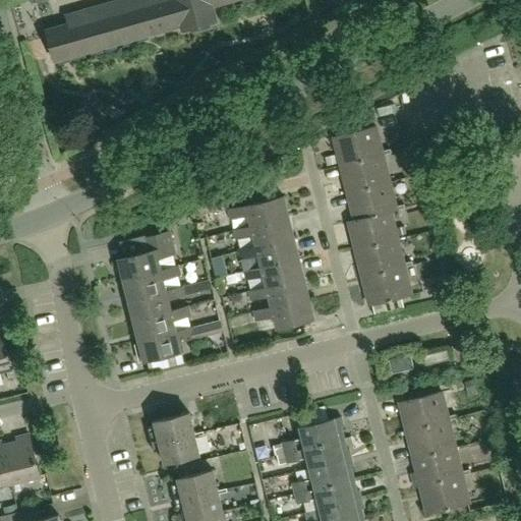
[(68,24),(46,31),(54,60),(181,24),(183,31),(217,20),(212,5),(229,0),(117,0),(65,15),(68,24)]
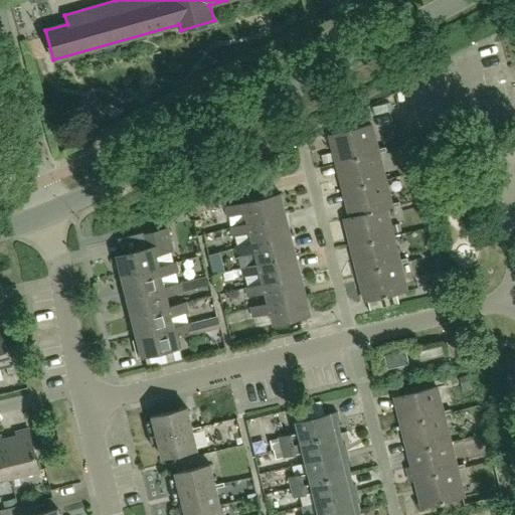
[(372,126),(330,136),(337,164),(379,154),(379,153),(387,151),(386,147),(378,149),(372,126)]
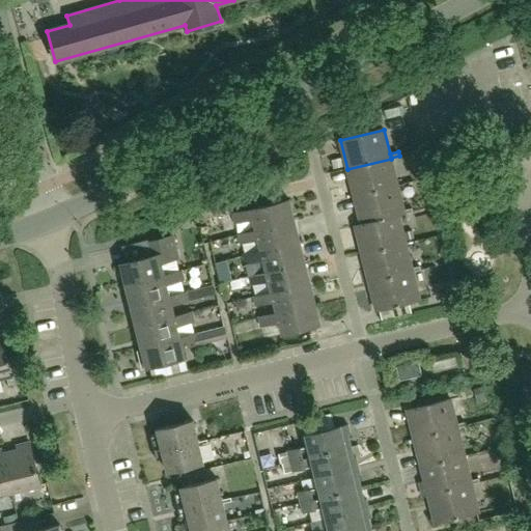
[(347,169),(355,197),(398,186),(391,159),(347,169)]
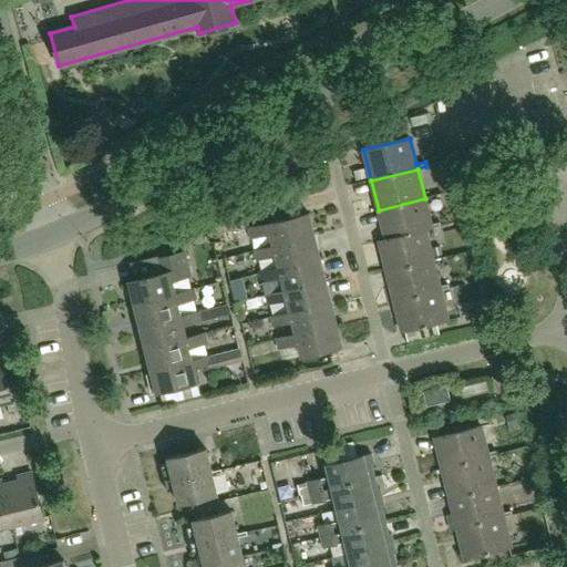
[(379,241),(425,230),(425,229),(441,226),(440,223),(432,225),(425,198),(379,210),(385,239),(379,241)]
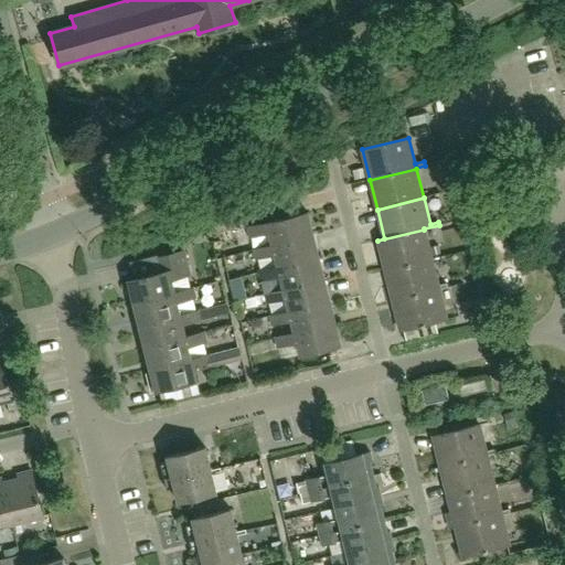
[(273,245),(312,235),(307,213),(247,227),(251,238),(269,234),(273,245)]
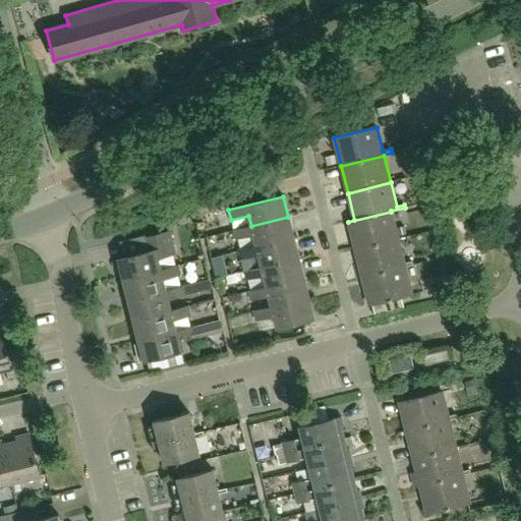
[(348,222),(355,249),(398,239),(391,212),(348,222)]
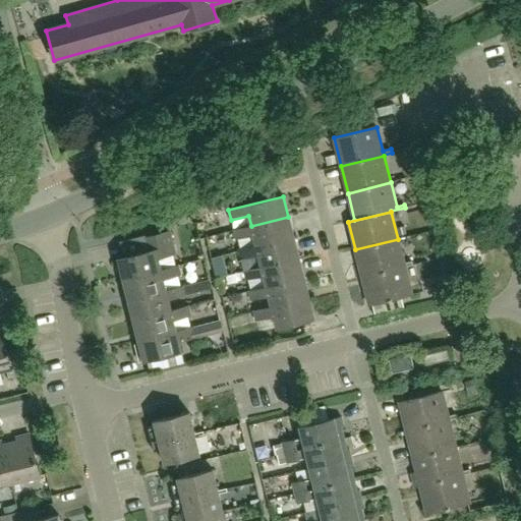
[(251,226),(233,230),(236,240),(253,236),(255,246),(293,237),(288,217),(251,226)]
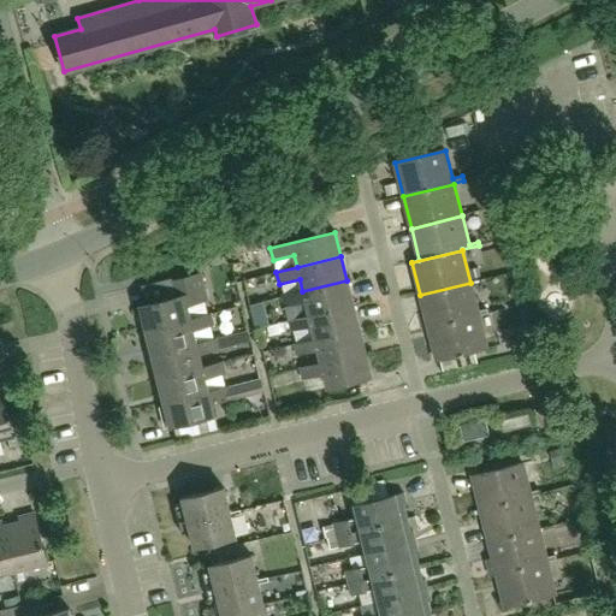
[(140,306),(146,330),(190,319),(188,306),(208,301),(201,273),(171,282),(175,297),(140,306)]
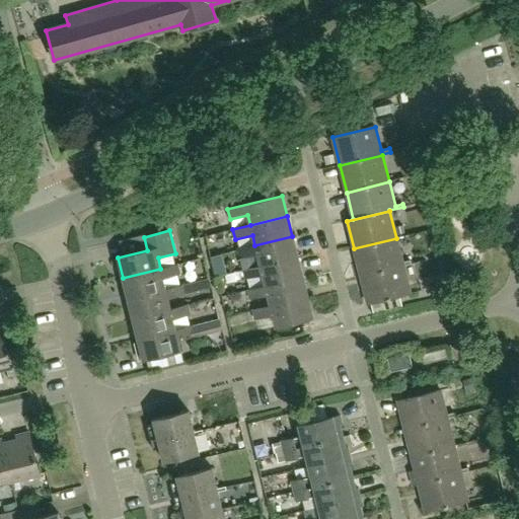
[(292,236),(254,245),(255,245),(237,249),(239,258),(257,254),(260,266),(297,256),(292,236)]
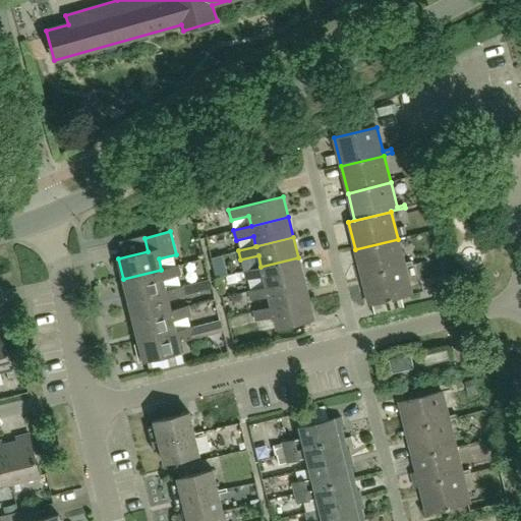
[(355,249),(362,277),(405,267),(412,265),(411,262),(404,264),(398,239),(355,249)]
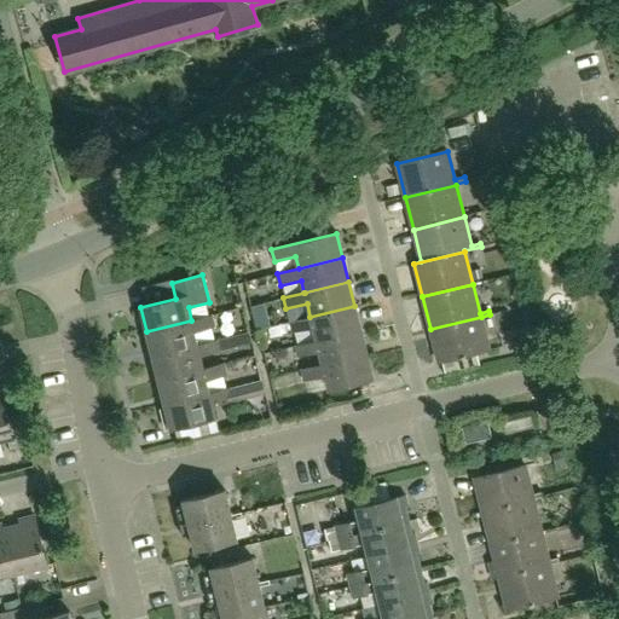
[(354,306),(310,317),(289,322),(293,333),(313,328),(316,341),(360,330),(354,306)]
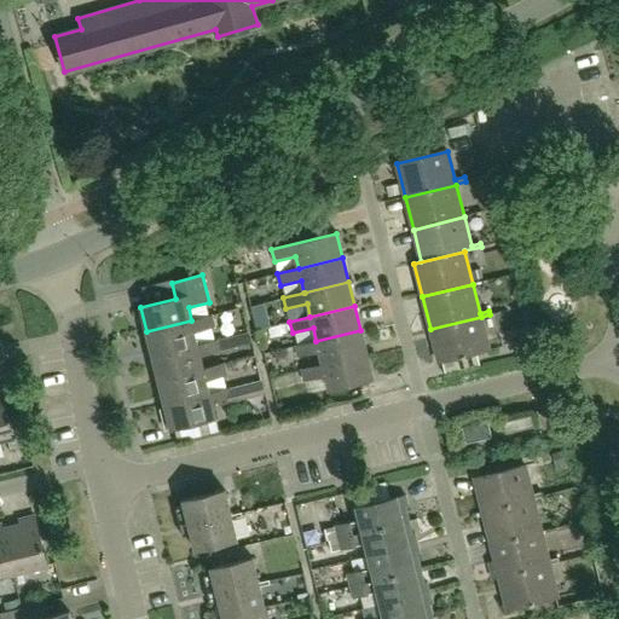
[(213,316),(191,320),(146,331),(152,356),(197,345),(195,331),(215,327),(213,316)]
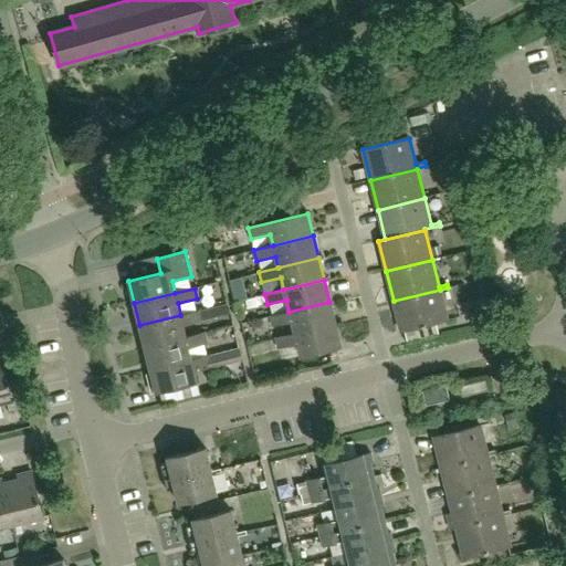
[(447,320),(440,290),(394,301),(401,332),(408,329),(411,342),(439,335),(436,323),(447,320)]
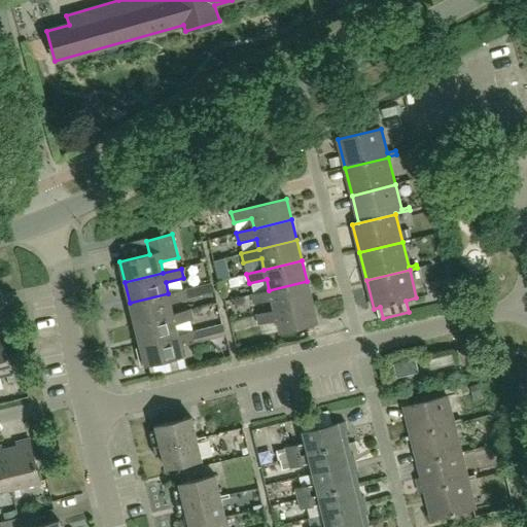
[(307,281),(269,290),(251,294),(254,305),(272,300),(274,310),(312,301),(307,281)]
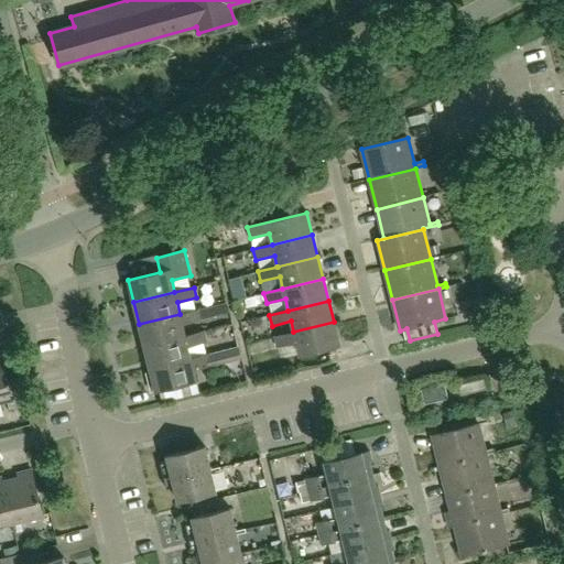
[(227,302),(180,314),(139,324),(144,346),(185,336),(183,325),(230,313),(227,302)]
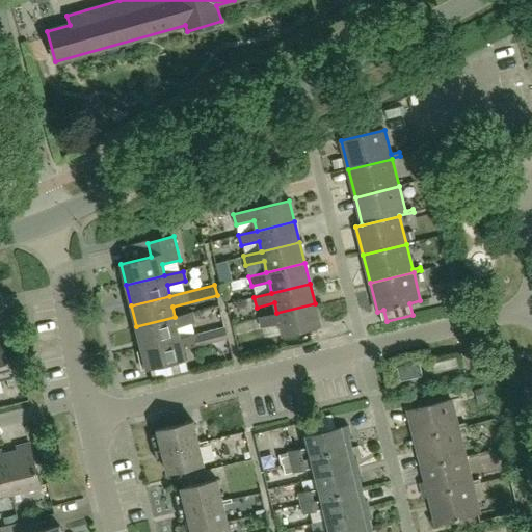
[(315,303),(276,313),(276,314),(259,318),(261,327),(280,323),(283,335),(320,325),(315,303)]
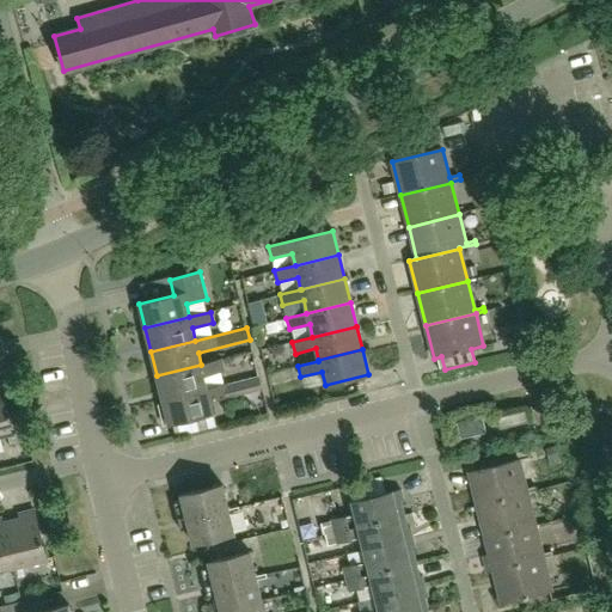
[(225,371),(221,360),(201,365),(157,375),(163,399),(207,389),(203,375),(225,371)]
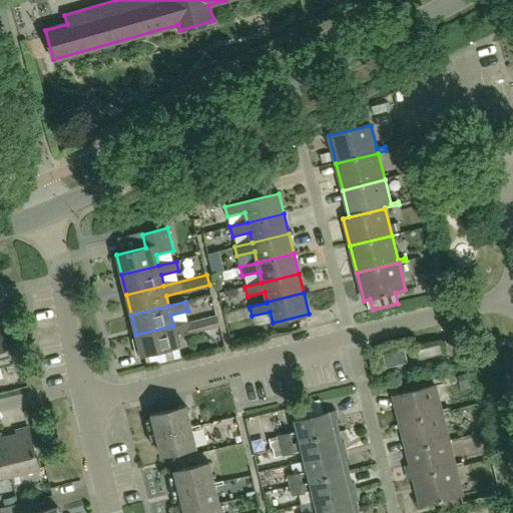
[(136,349),(139,348),(140,355),(141,355),(142,355),(178,346),(175,335),(192,330),(193,333),(219,326),(216,315),(190,322),(173,326),(136,335),(134,339),(136,349)]
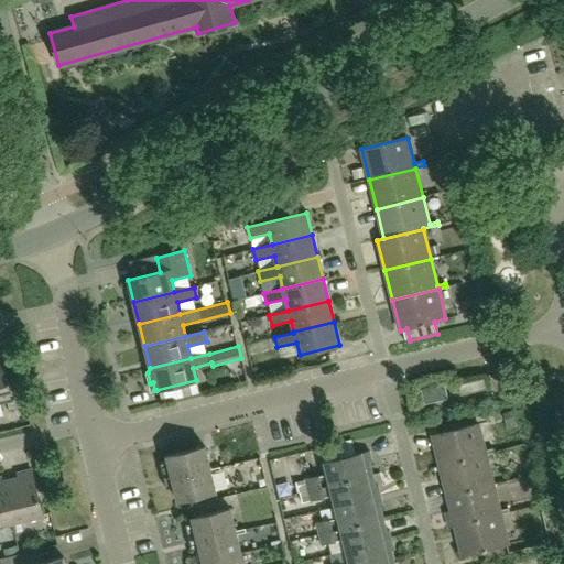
[(0,402),(14,400),(3,353),(0,353),(0,402)]
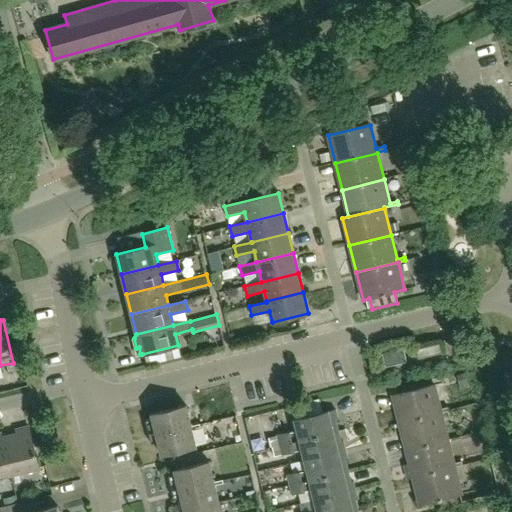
[(439,344),(416,350),(418,360),(442,354),(439,344)]
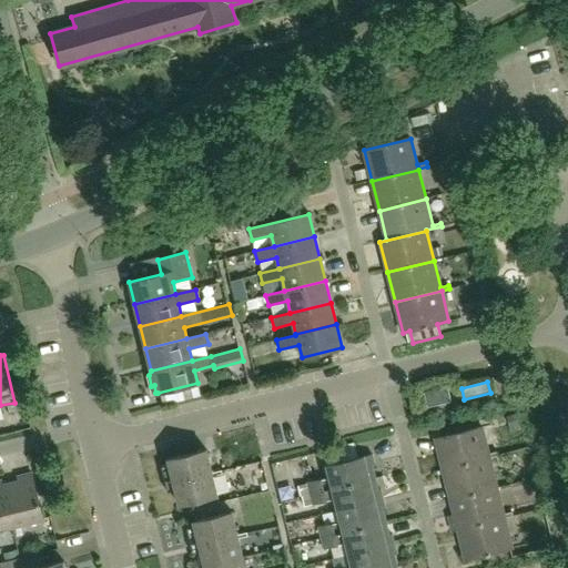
[(424,393),(427,408),(452,402),(447,386),(424,393)]
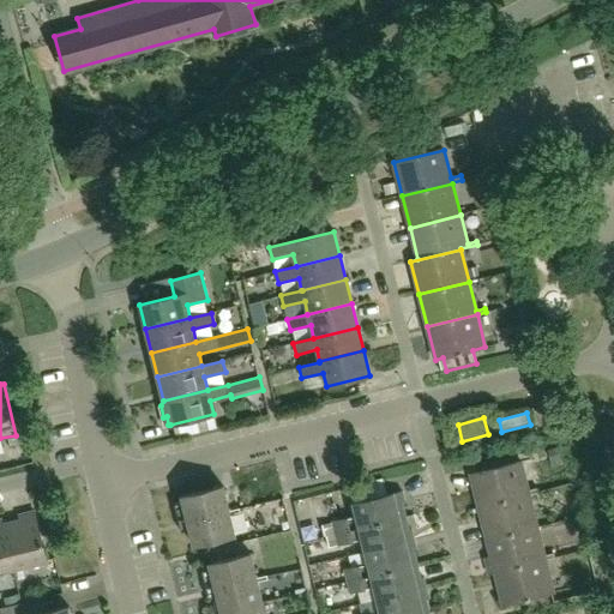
[(479,507),(529,494),(539,492),(537,487),(528,489),(521,461),(470,474),(479,507)]
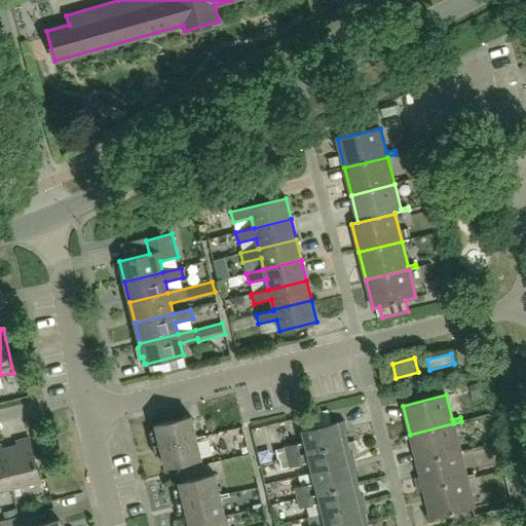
[(276,456),(346,439),(344,429),(346,429),(343,416),(301,427),(304,441),(285,446),(286,448),(275,450),(276,456)]
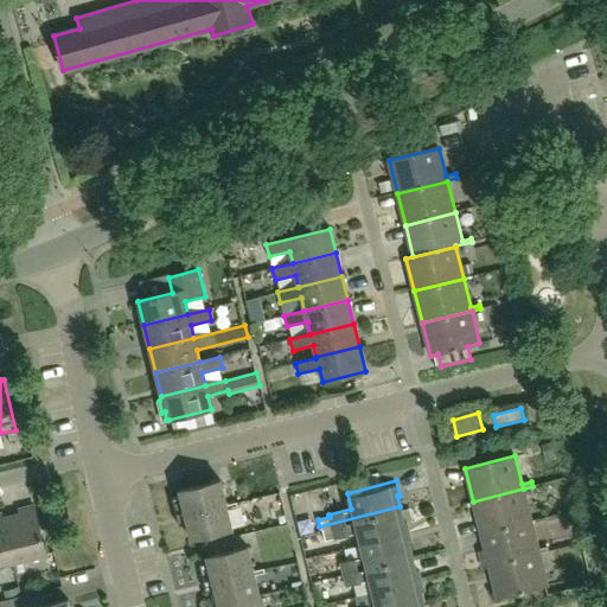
[(173,498),(180,526),(189,524),(192,540),(232,529),(228,510),(238,508),(237,503),(227,505),(221,481),(180,491),(181,497),(173,498)]
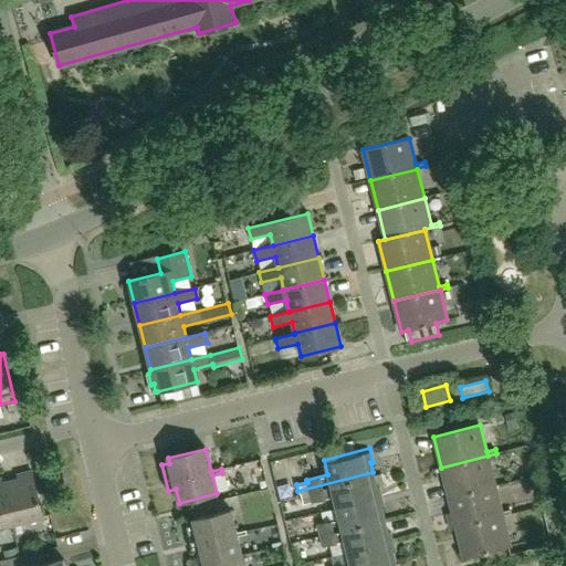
[(488,456),(441,468),(449,498),(495,485),(488,456)]
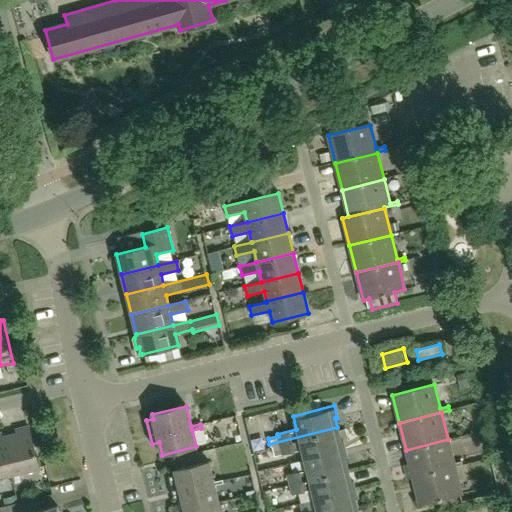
[(3,437),(12,475),(40,468),(29,425),(16,429),(17,433),(3,437)]
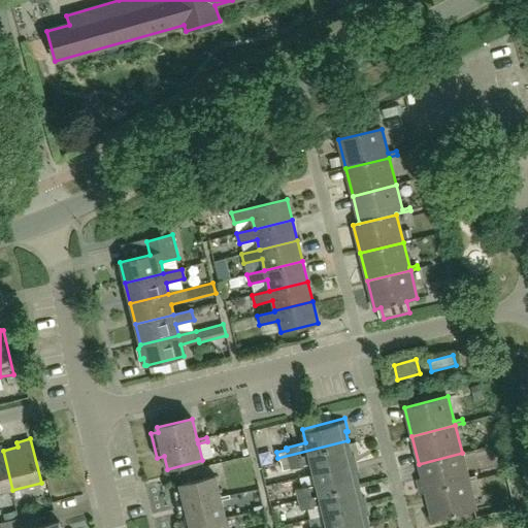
[(352,455),(348,440),(277,458),(278,462),(282,461),(284,470),(311,464),(312,471),(356,461),(354,455),(352,455)]
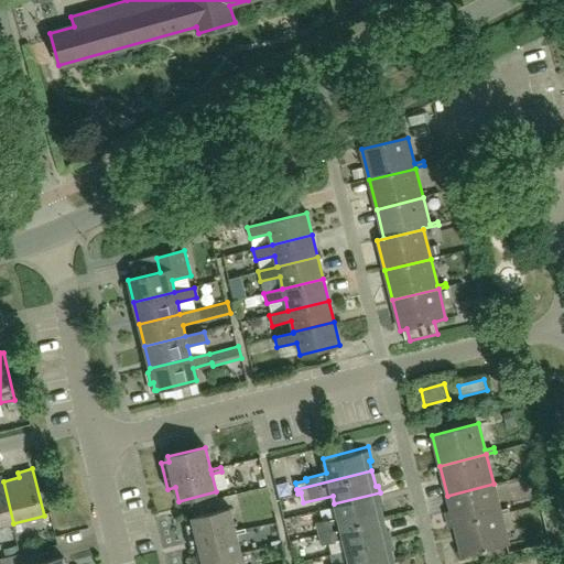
[(0,525),(13,523),(3,481),(2,481),(1,477),(0,476),(0,525)]
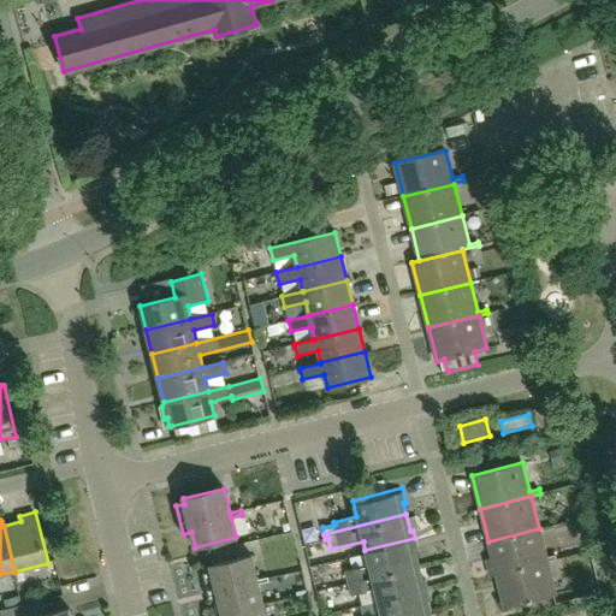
[(539,528),(489,542),(492,557),(484,560),(489,575),(497,574),(556,558),(556,555),(546,557),(539,528)]
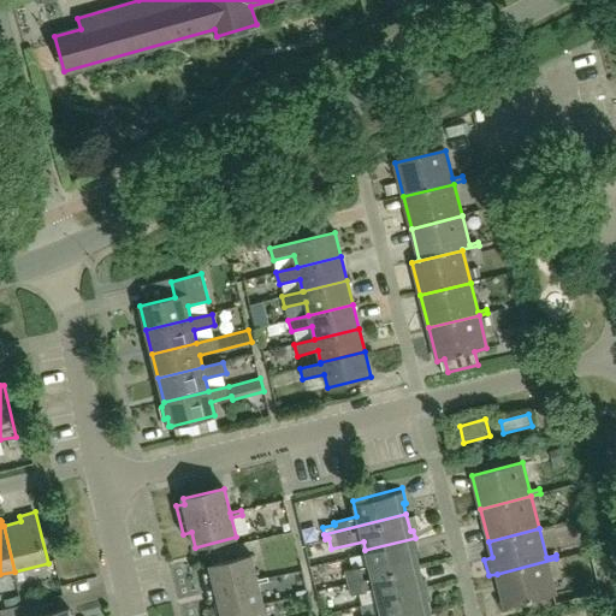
[(418,551),(415,538),(365,550),(366,554),(349,557),(353,569),(347,572),(349,581),(418,563),(415,552),(418,551)]
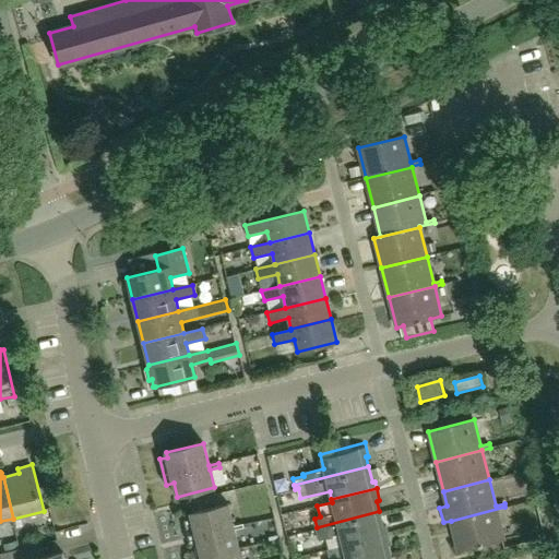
[(242,558),(236,530),(245,527),(244,523),(235,525),(229,503),(191,513),(192,519),(185,520),(191,546),(199,544),(202,558),(242,558)]
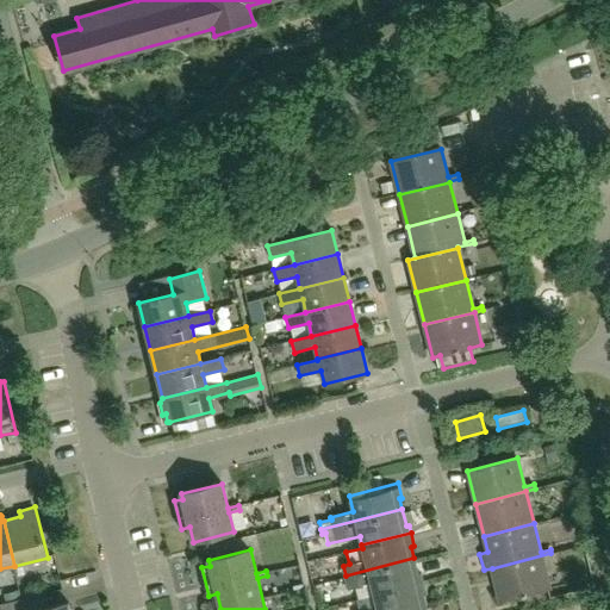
[(551,553),(492,568),(500,602),(551,589),(542,555),(552,553),(551,553)]
